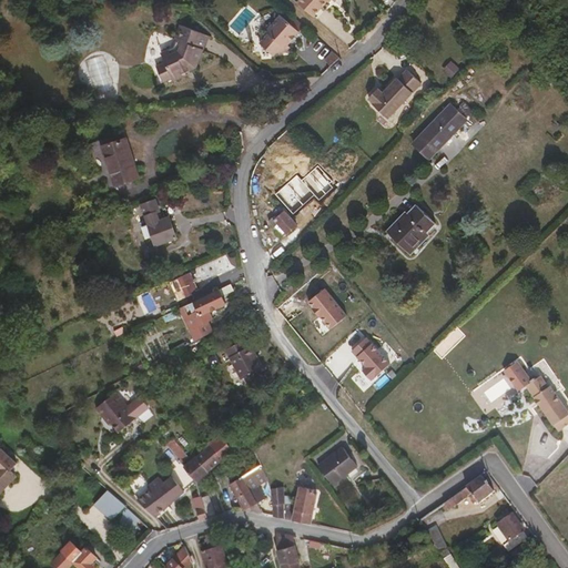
[(342,0),(304,0),(301,4),(316,18),(332,1),(337,6),(342,0)]
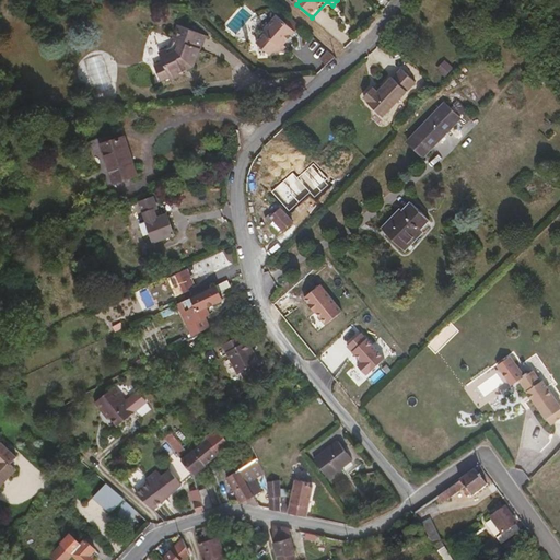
[(286,50),(299,34),(280,18),(267,32),(267,36),(259,45),(263,47),(263,56),(272,55),(276,58),(279,55),(289,54),(286,50)]
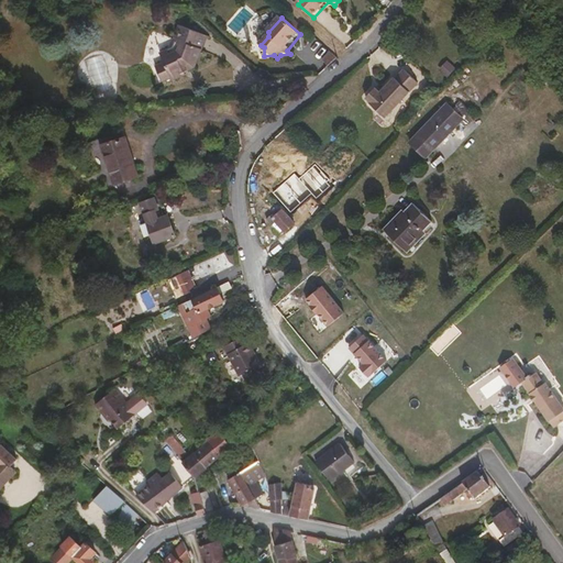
[(198,72),(211,40),(181,29),(176,43),(179,44),(177,50),(164,56),(167,65),(159,68),(166,84),(174,81),(175,84),(189,78),(189,75),(198,72)]
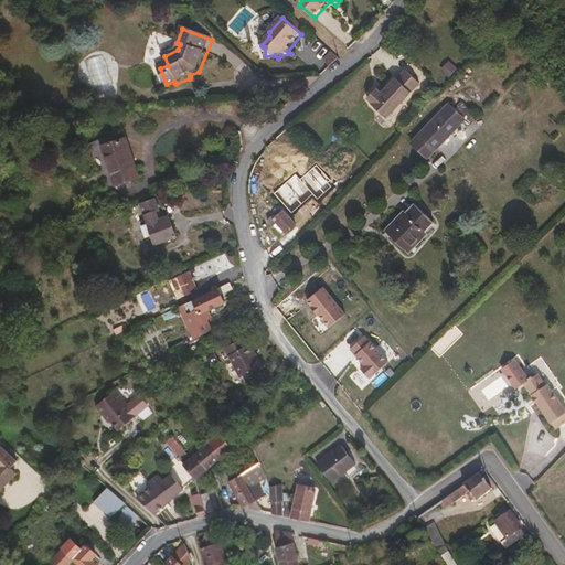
[(331,50),(322,59),(329,66),(338,57),(331,50)]
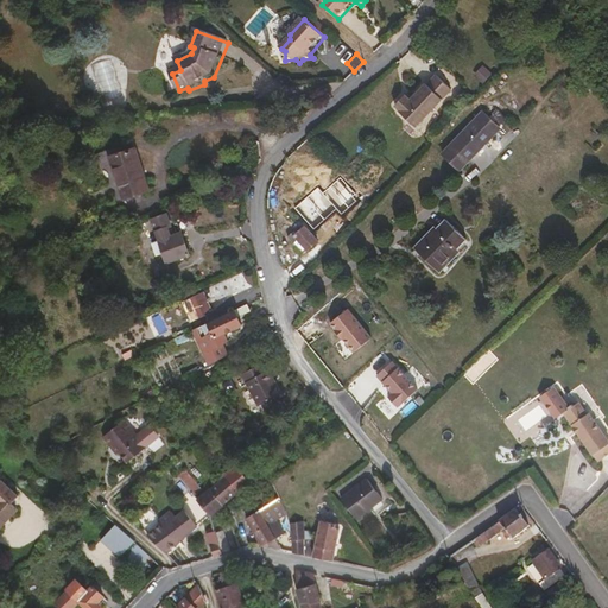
[(485,83),(493,74),(483,64),(474,74),(485,83)]
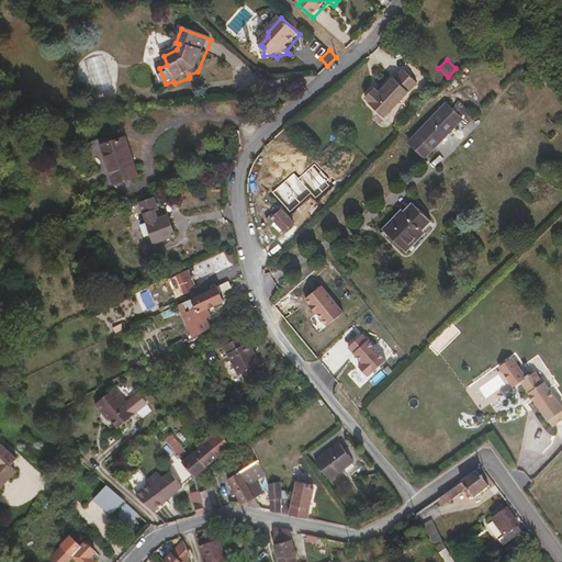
[(384,116),(418,82),(404,69),(395,78),(394,77),(380,92),(374,87),(366,97),(371,101),(370,103),(384,116)]
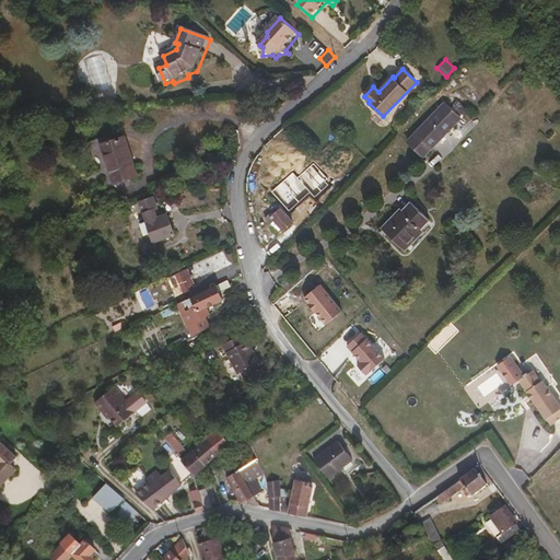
[(423,155),(461,117),(445,102),(408,141),(423,155)]
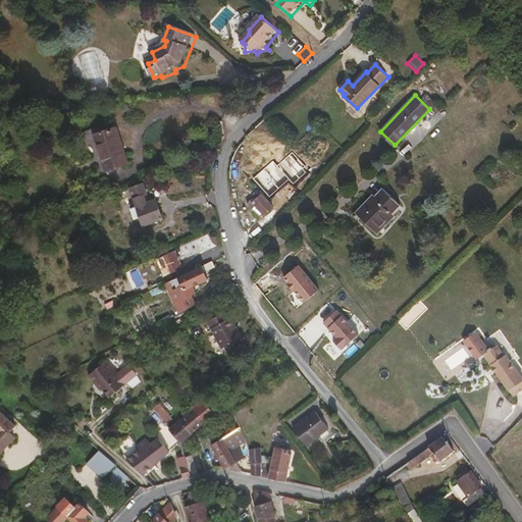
[(146,166),(135,131),(112,138),(124,173),(146,166)]
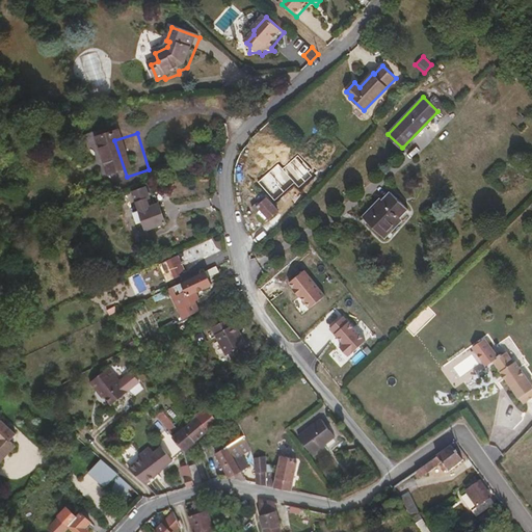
[(269,219),(286,204),(267,182),(259,190),(265,197),(263,200),(261,198),(251,207),(257,213),(261,209),(269,219)]
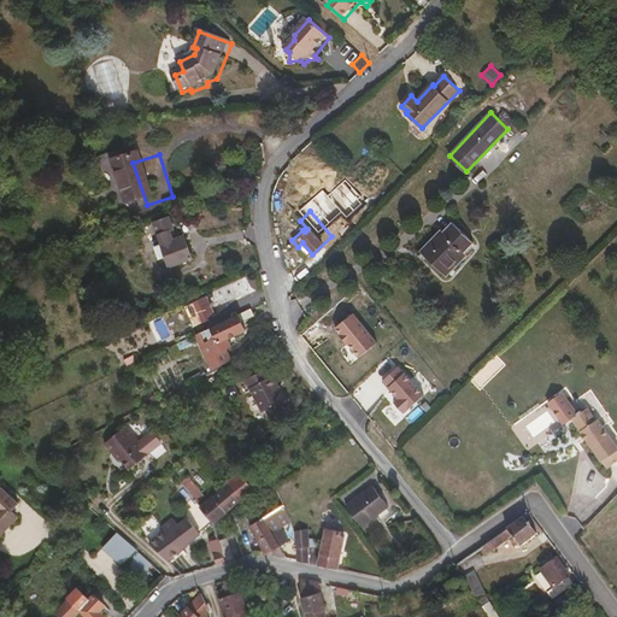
[(192,259),(184,236),(176,240),(174,240),(171,231),(175,230),(170,218),(154,223),(162,244),(166,257),(170,268),(192,259)]
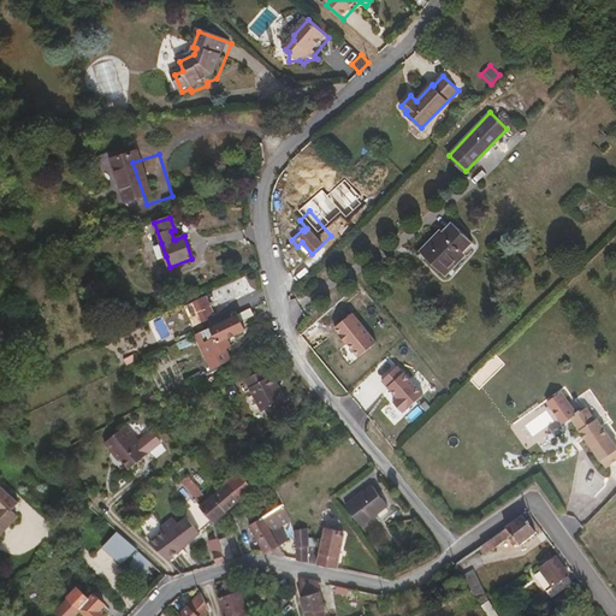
[(443,273),(473,242),(452,221),(443,231),(440,227),(420,250),(443,273)]
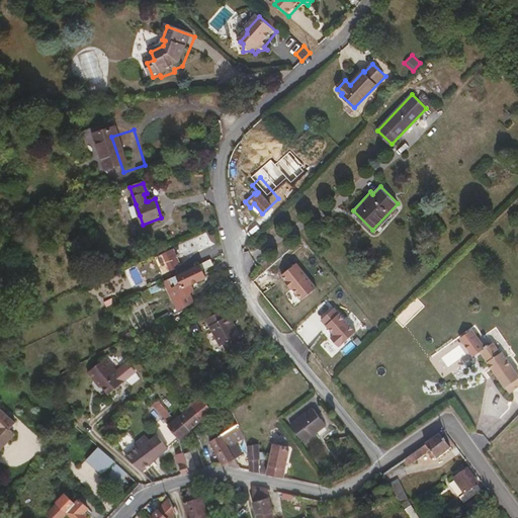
[(140,216),(136,204),(128,207),(134,219),(140,216)]
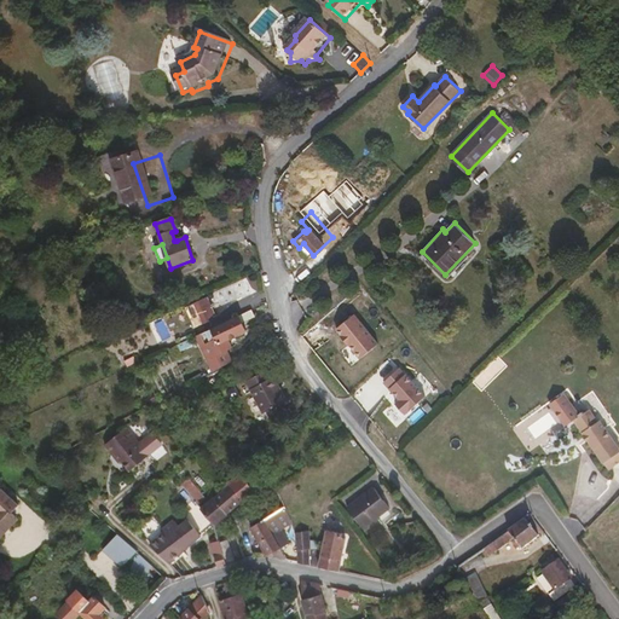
[(215,317),(206,296),(192,301),(202,323),(215,317)]
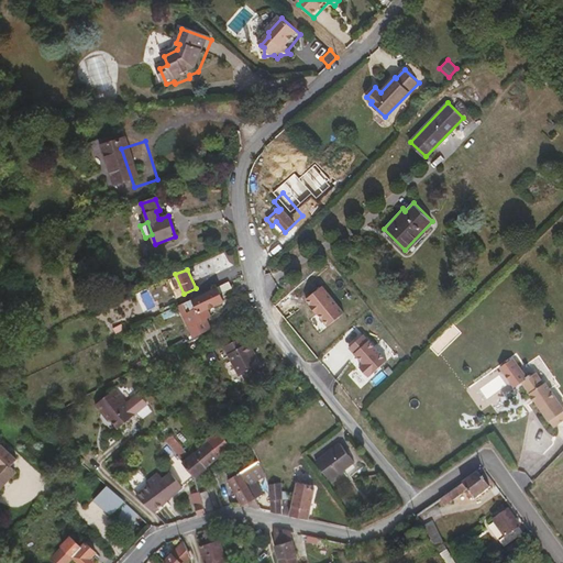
[(212,316),(209,308),(223,301),(220,294),(231,287),(229,282),(178,306),(194,338),(212,329),(207,318),(212,316)]
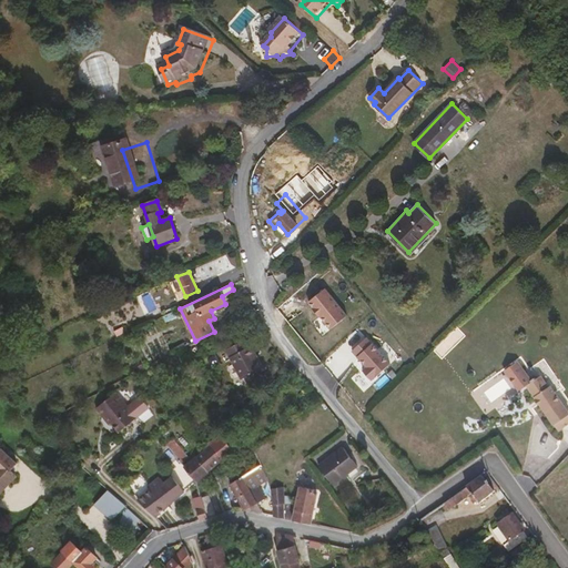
[(345,315),(323,287),(307,301),(330,327),(345,315)]
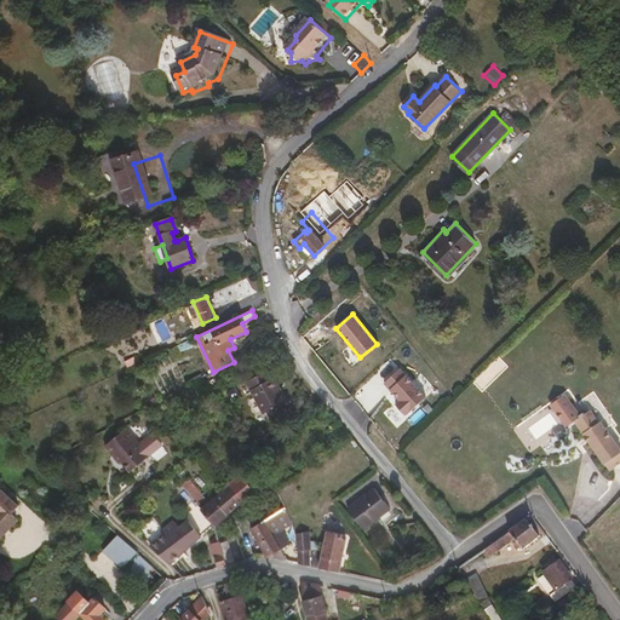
[(194,345),(191,339),(178,346),(181,352),(194,345)]
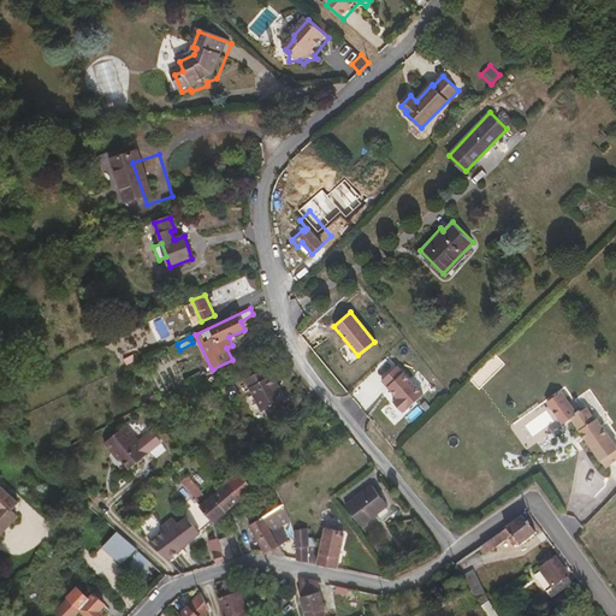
[(496,357),(472,379),(478,386),(503,365),(496,357)]
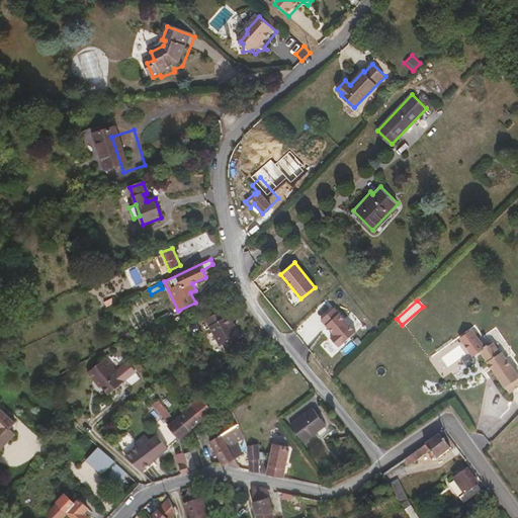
[(352,329),(333,309),(319,323),(337,343),(352,329)]
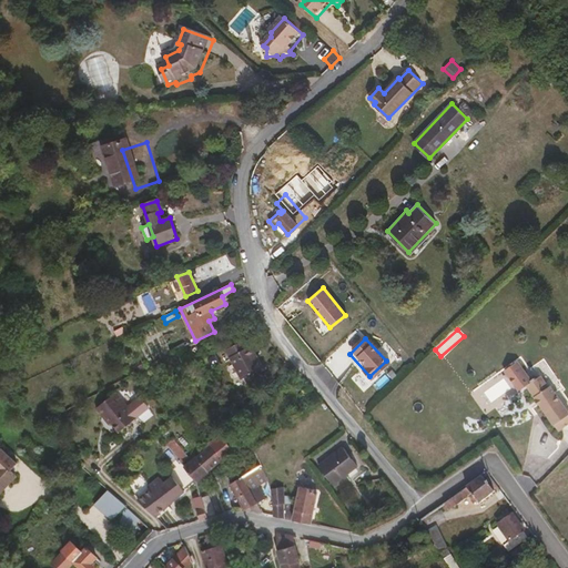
[(265,368),(253,347),(251,347),(246,341),(227,352),(245,381),(265,368)]
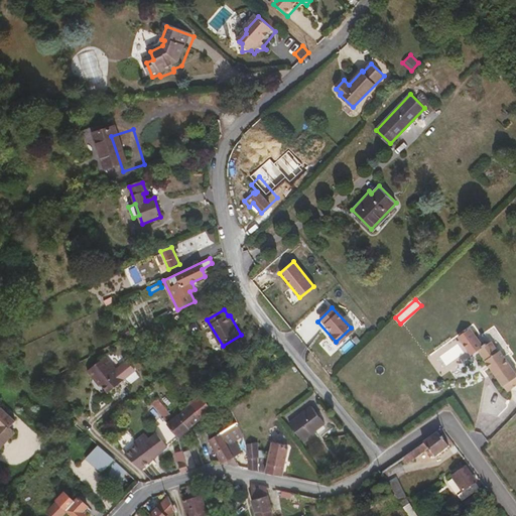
[(515,384),(515,373),(510,365),(499,350),(497,351),(489,341),(486,344),(484,342),(481,345),(475,337),(472,339),(466,330),(459,335),(458,338),(470,354),(477,350),(486,363),(485,364),(488,368),(490,367),(507,392),(515,384)]
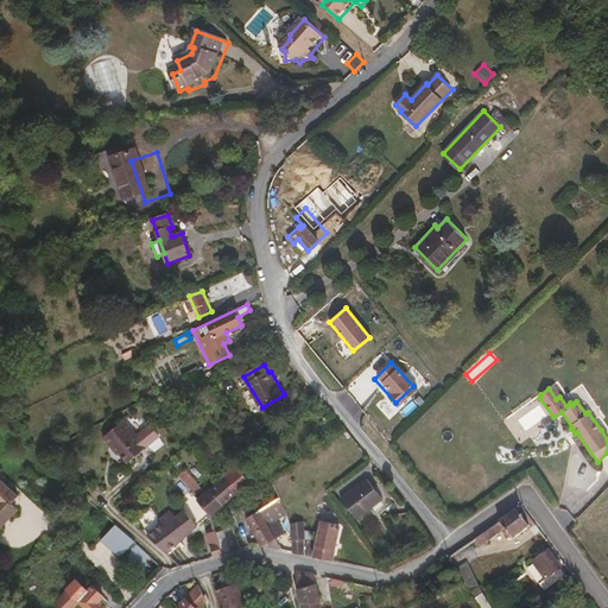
[(146,445),(125,419),(103,436),(113,447),(115,445),(127,461),(146,445)]
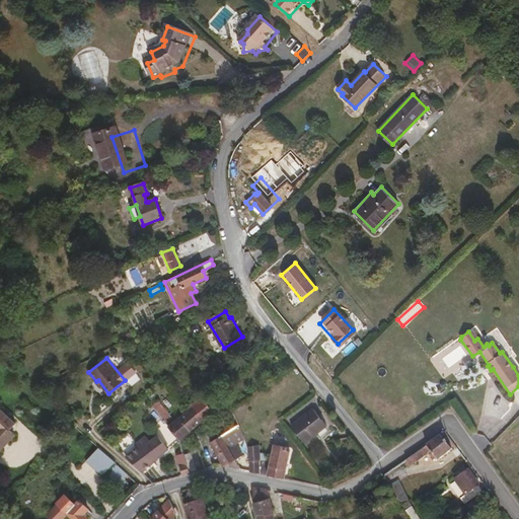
[(203,419),(212,411),(202,399),(193,408),(190,409),(180,417),(192,430),(203,420),(203,419)]
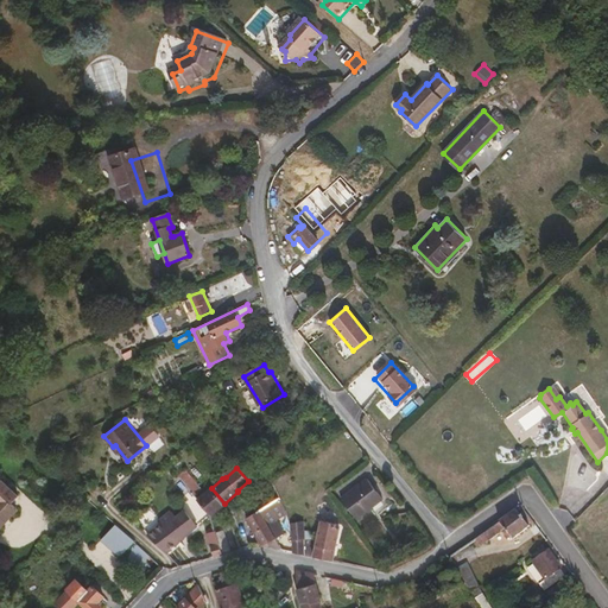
[(202,488),(185,469),(179,475),(195,494),(202,488)]
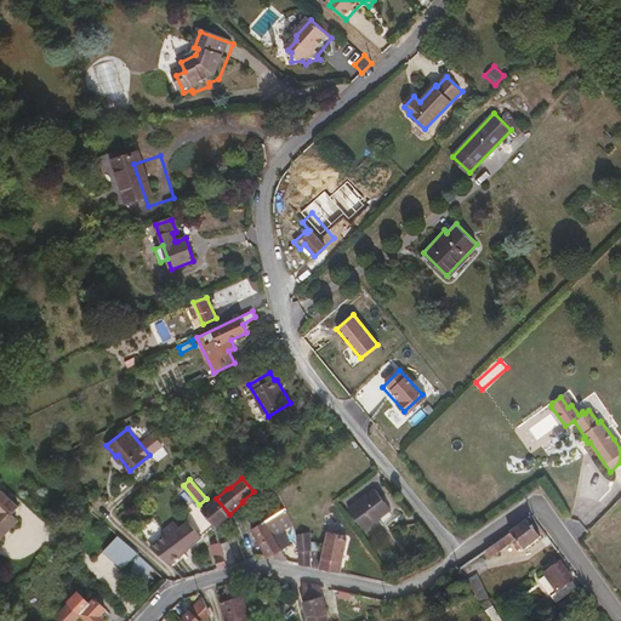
[(365,530),(392,510),(376,488),(349,508),(365,530)]
